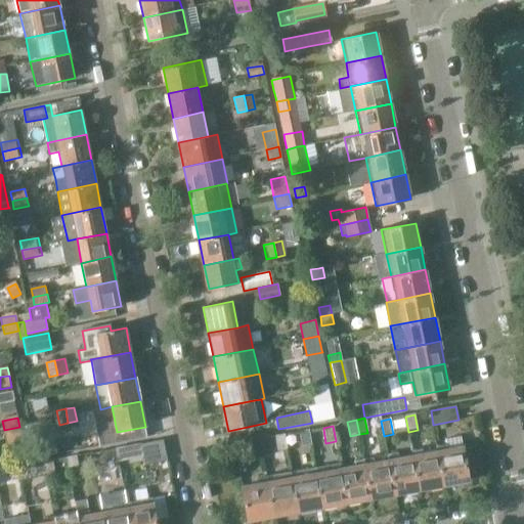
[(19,427),(4,430),(6,439),(22,436),(19,427)]
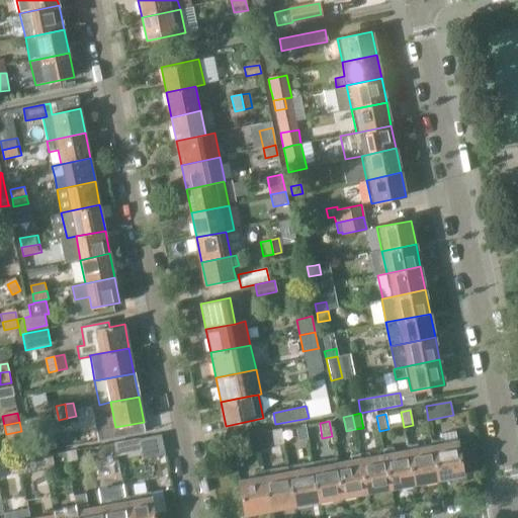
[(308,441),(306,426),(296,428),(298,442),(308,441)]
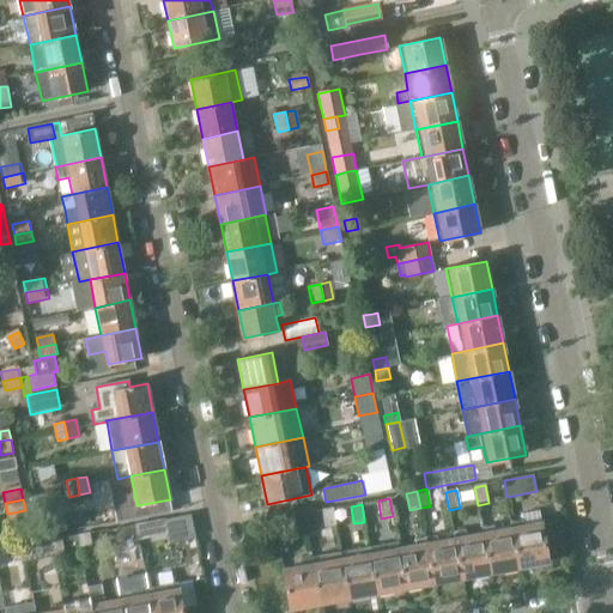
[(334,526),(332,508),(321,510),(323,528),(334,526)]
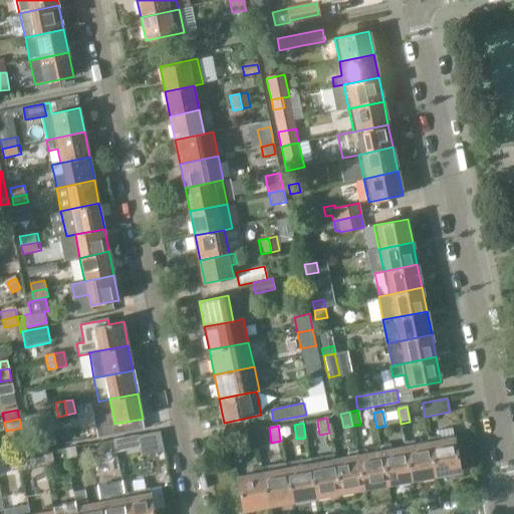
[(255,431),(247,432),(249,446),(257,445),(255,431)]
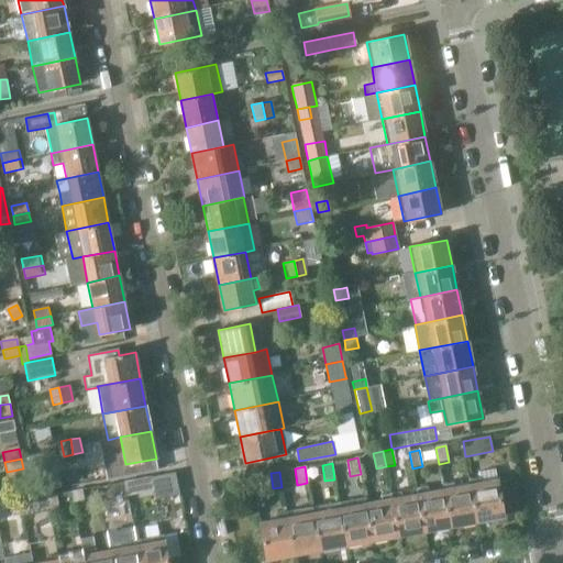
[(128,497),(153,493),(150,477),(124,482),(128,497)]
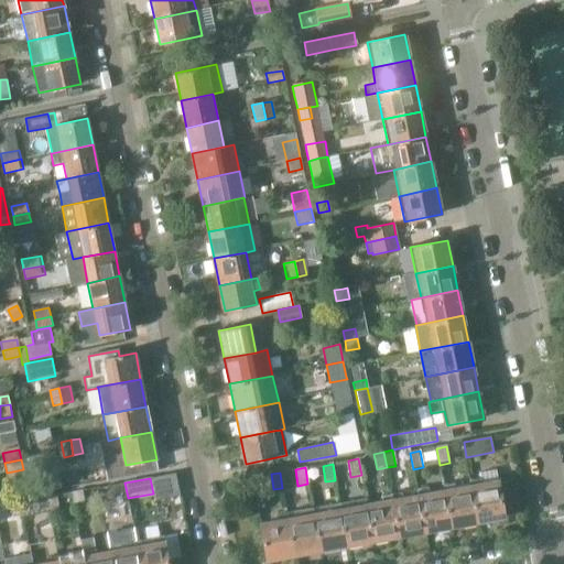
[(469,480),(470,486),(477,522),(505,518),(499,481),(481,484),(480,478),(469,480)]
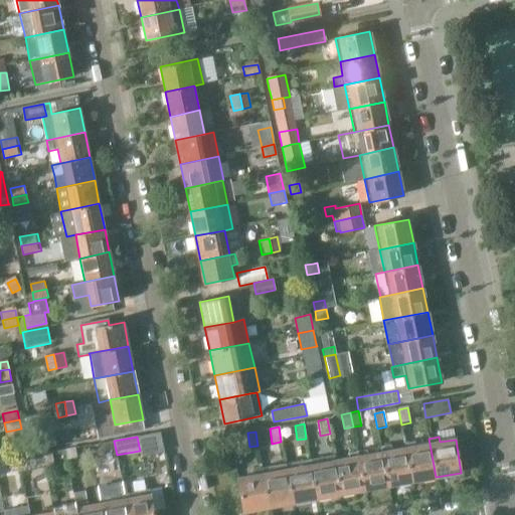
[(111,441),(91,445),(97,477),(108,475),(105,457),(113,455),(111,441)]
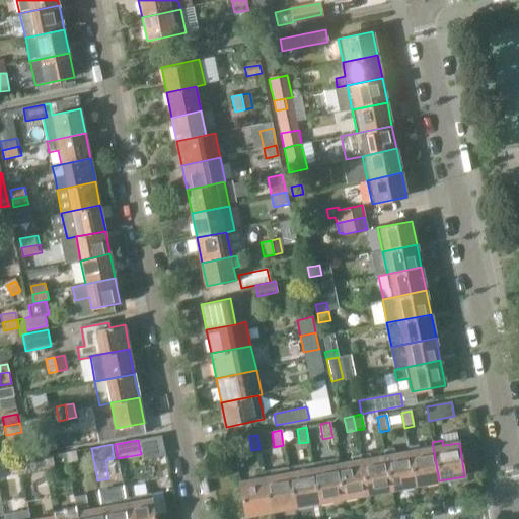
[(439,480),(433,447),(419,449),(418,444),(408,446),(409,451),(415,486),(439,480)]
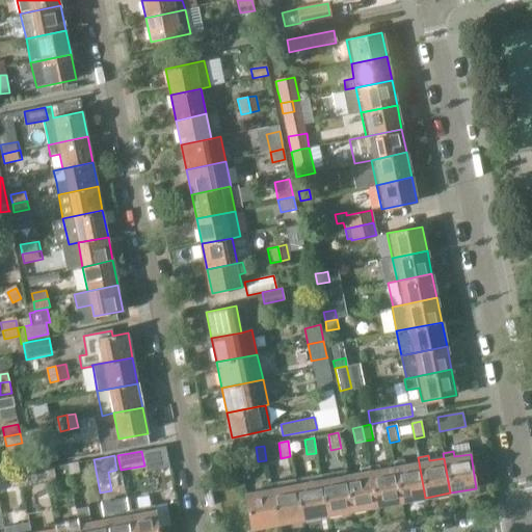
[(393,461),(394,467),(400,502),(425,498),(419,462),(405,464),(404,459),(393,461)]
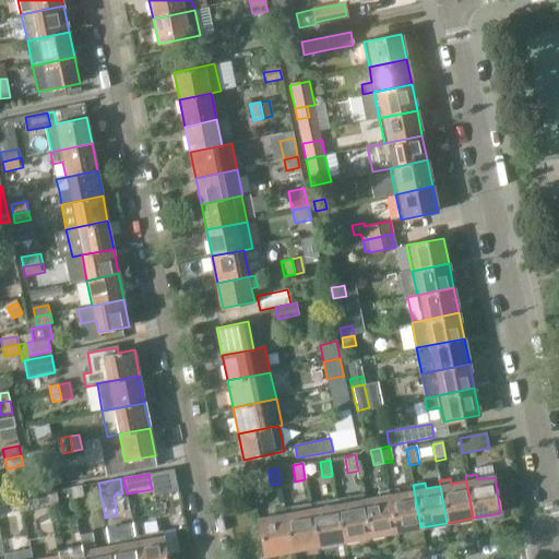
[(82,486),(72,488),(75,504),(85,502),(82,486)]
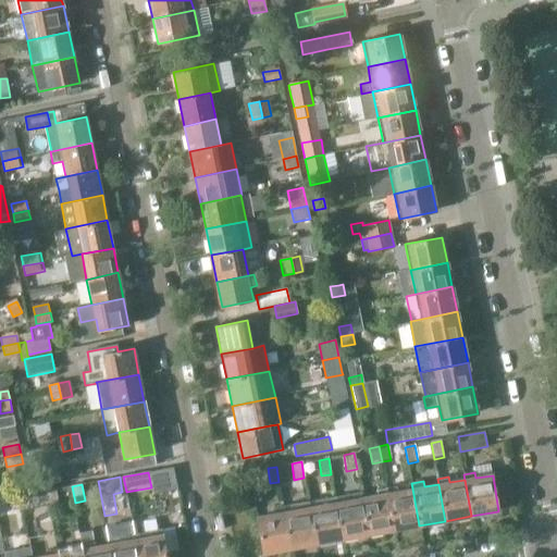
[(419,525),(412,489),(398,492),(397,486),(386,487),(394,530),(419,525)]
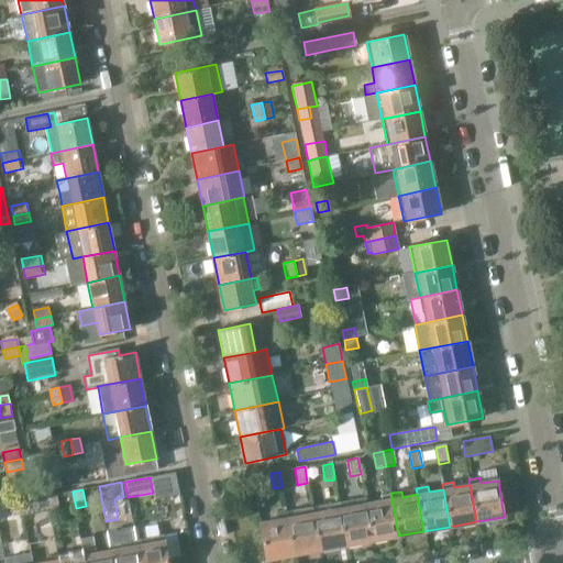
[(382,500),(366,504),(373,540),(398,536),(390,493),(381,495),(382,500)]
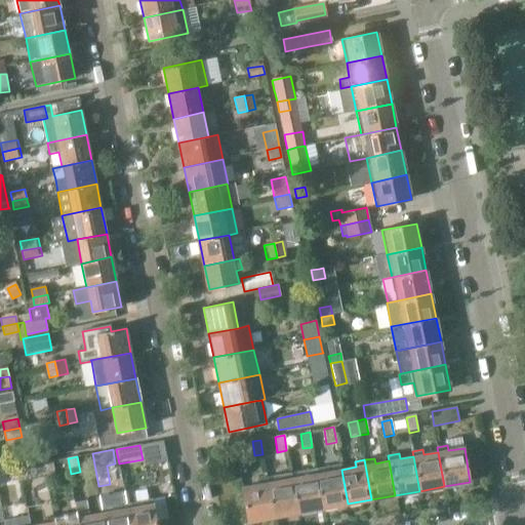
[(44,465),(46,478),(56,476),(54,462),(44,465)]
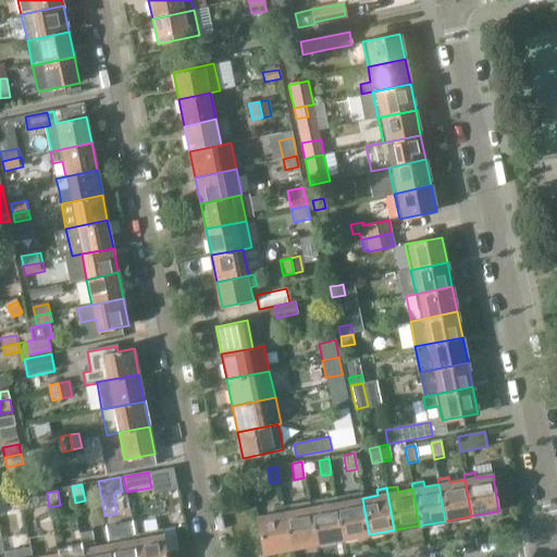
[(369,534),(362,498),(361,492),(335,497),(343,539),(369,534)]
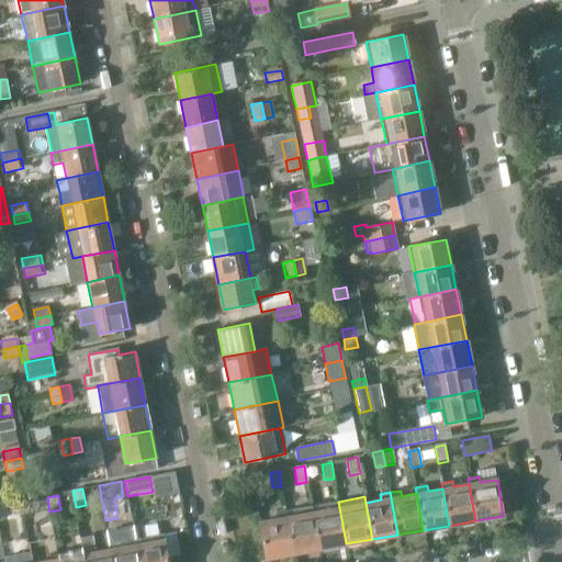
[(47,497),(37,499),(40,514),(49,512),(47,497)]
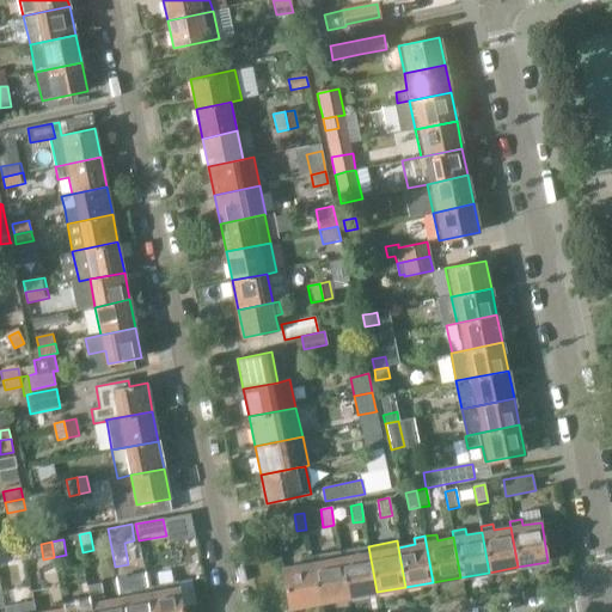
[(368,546),(343,550),(338,551),(347,597),(377,592),(368,546)]
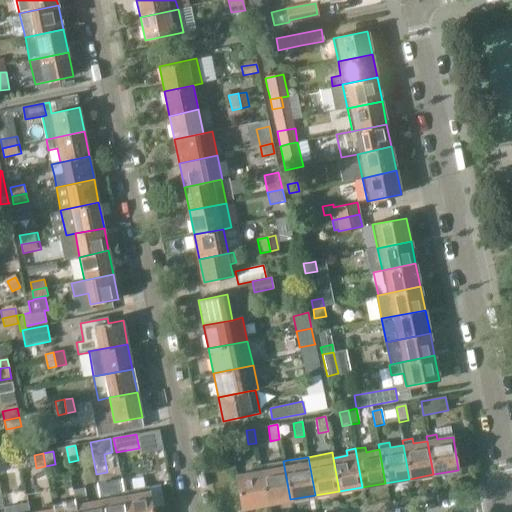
[(24,469),(22,458),(11,460),(14,471),(24,469)]
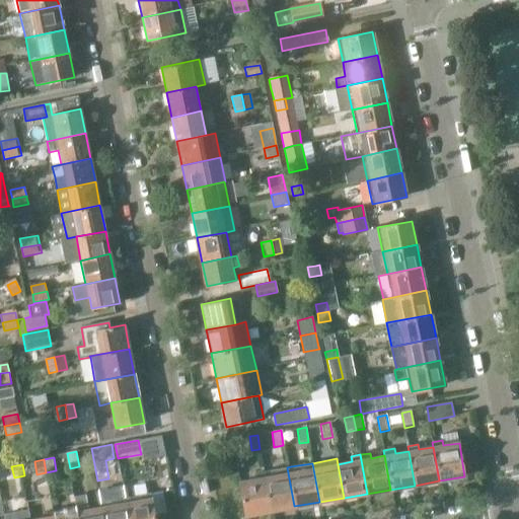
[(263,471),(270,511),(294,506),(287,467),(277,469),(263,471)]
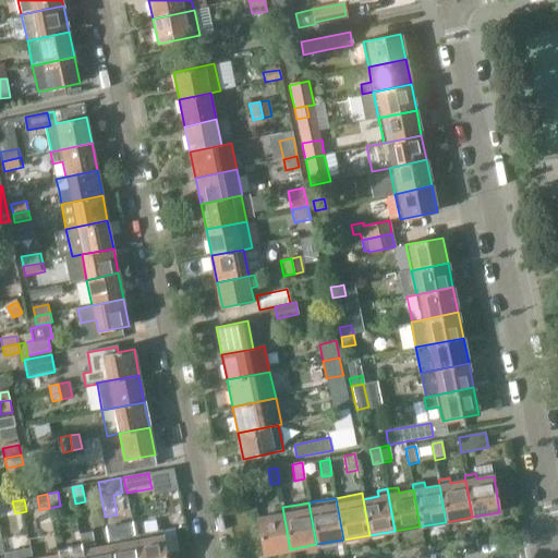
[(290,549),(282,507),(271,509),(273,514),(258,517),(264,554),(290,549)]
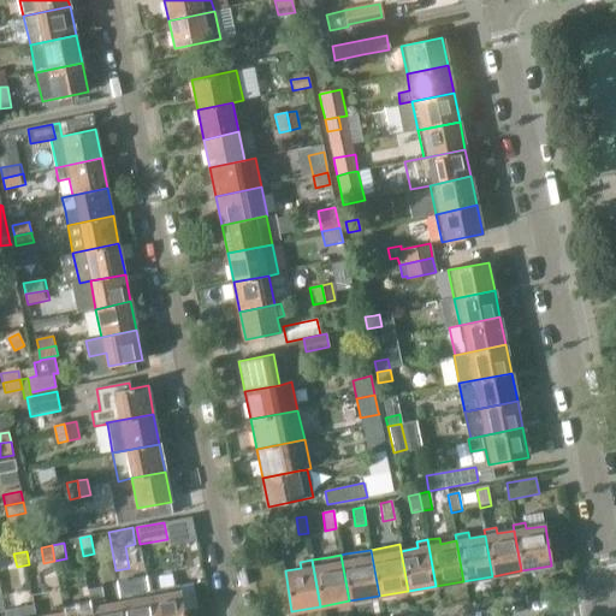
[(183,615),(183,611),(196,609),(193,584),(178,586),(148,591),(149,596),(150,596),(154,615),(183,615)]
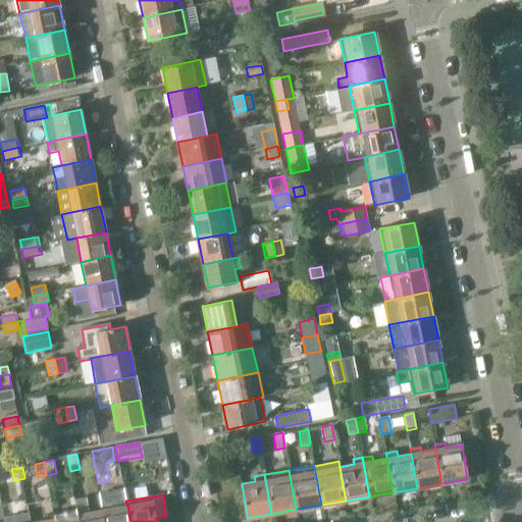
[(80,521),(105,521),(103,509),(101,509),(100,506),(98,496),(73,501),(76,514),(79,513),(80,521)]
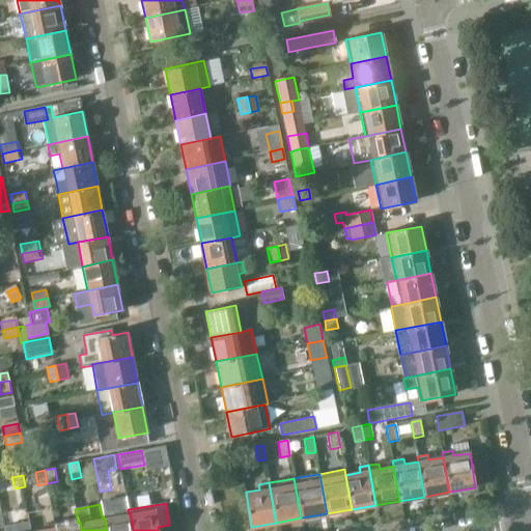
[(107,530),(133,530),(130,513),(129,513),(114,516),(113,512),(102,514),(103,518),(105,518),(107,530)]
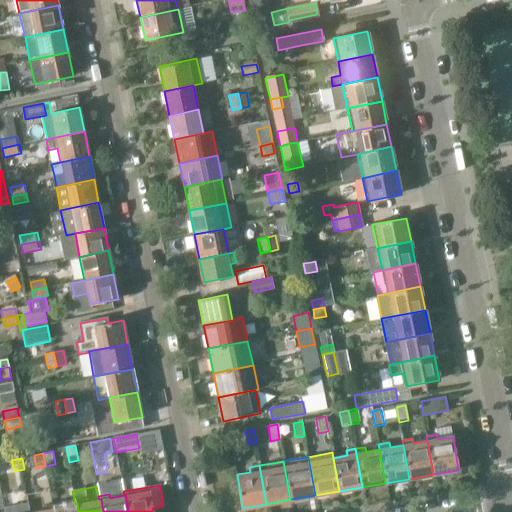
[(29,511),(27,502),(4,506),(5,511),(4,511),(29,511)]
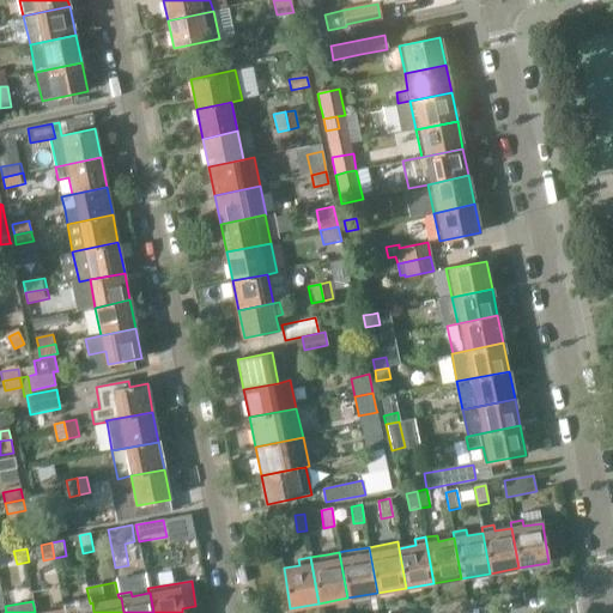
[(73,601),(62,604),(64,612),(93,612),(92,602),(90,604),(74,606),(73,601)]
